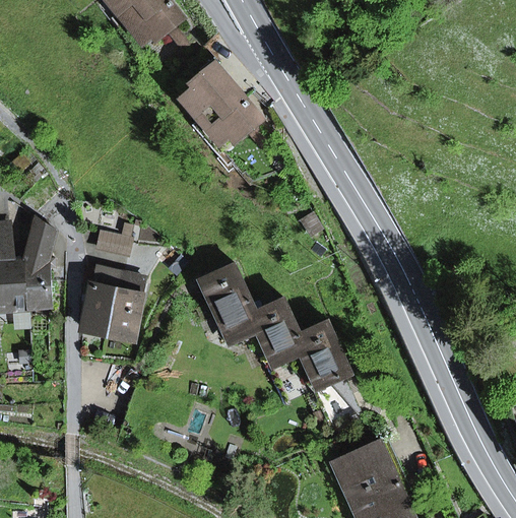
[(172,23),(181,17),(167,0),(106,0),(116,12),(121,8),(135,25),(139,21),(150,35),(153,39),(166,29),(180,47),(187,42),(172,23)]
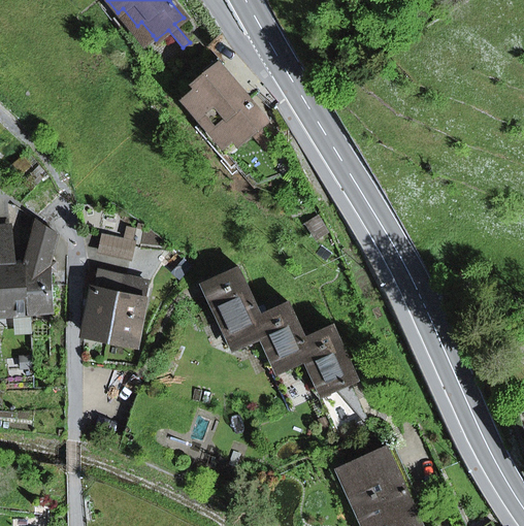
[(141,22),(137,26),(123,8),(118,12),(142,43),(153,35),(141,22)]
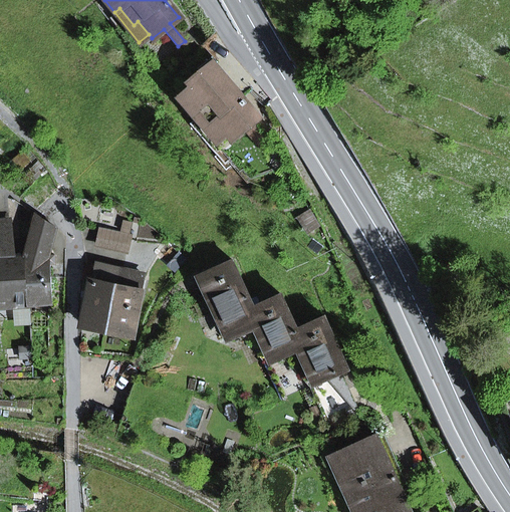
[(250,122),(257,116),(237,93),(230,85),(211,62),(215,58),(210,53),(195,67),(198,70),(186,81),(190,85),(177,96),(191,112),(196,108),(208,123),(213,119),(224,133),(230,140),(243,129),(257,146),(264,140),(250,122)]
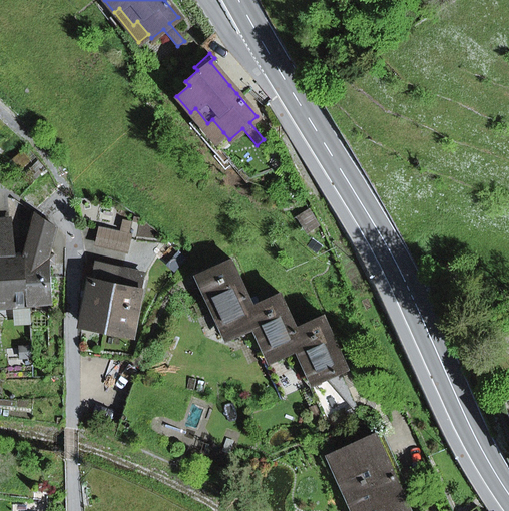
[(214,140),(223,132),(212,119),(207,123),(195,108),(190,112),(214,140)]
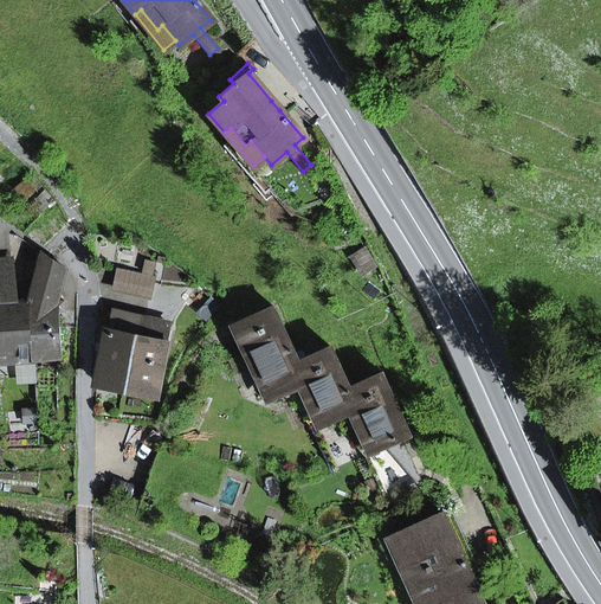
[(349,256),(360,271),(369,264),(360,249),(349,256)]
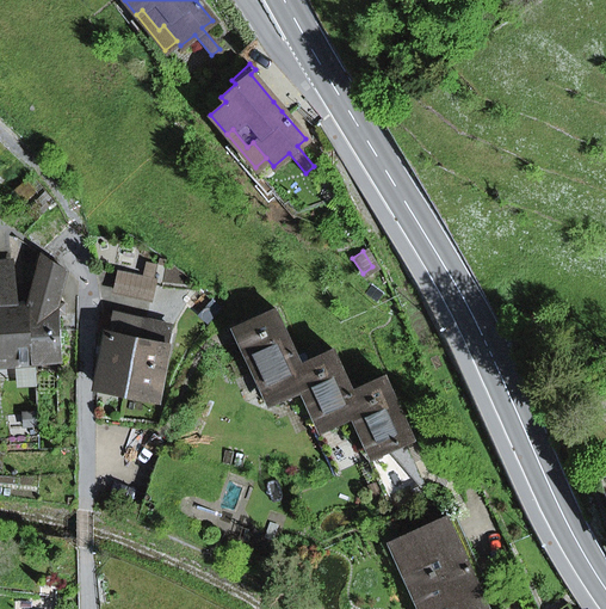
[(54,301),(62,269),(39,254),(29,303),(32,361),(39,361),(54,358),(56,358),(55,312),(63,312),(62,301),(54,301)]
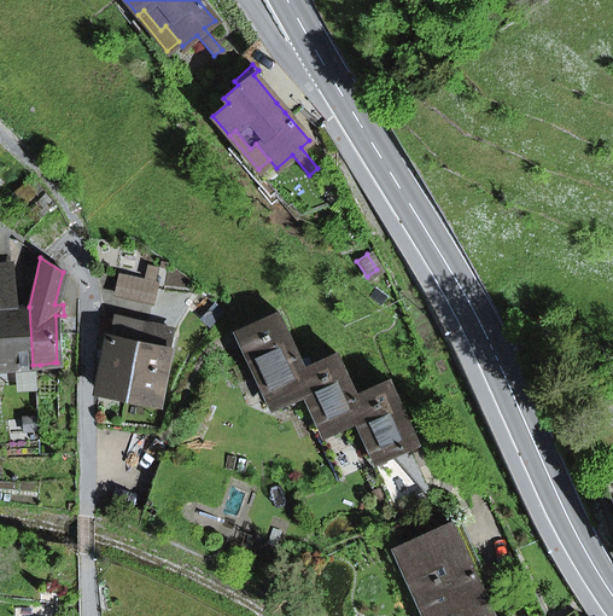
[(0,367),(13,366),(31,366),(33,365),(29,307),(22,307),(22,297),(11,297),(6,263),(0,265),(0,367)]
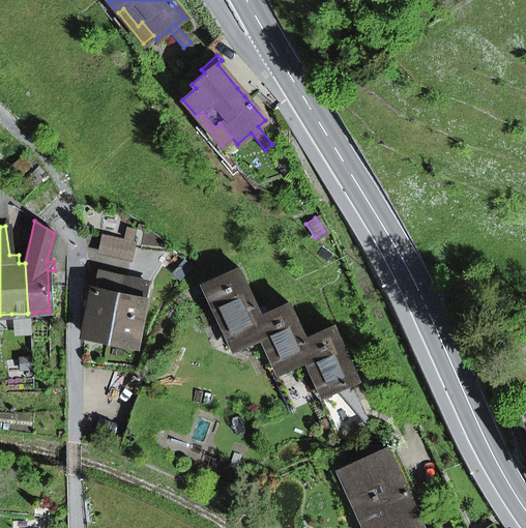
[(98,252),(127,258),(130,241),(101,235),(98,252)]
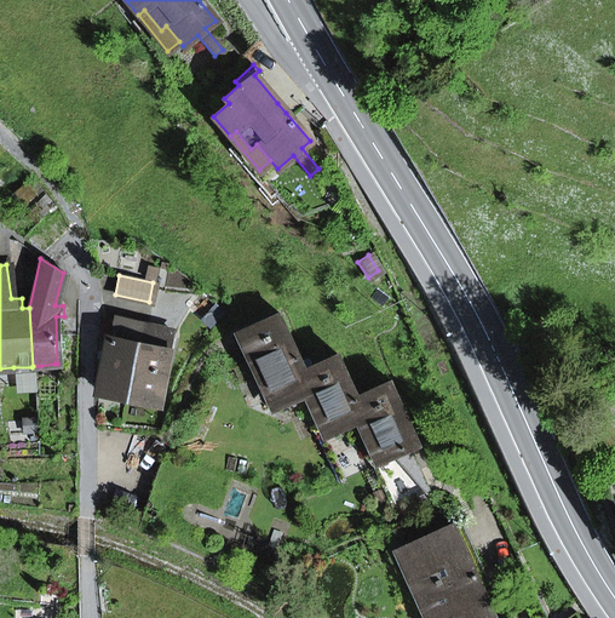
[(183,310),(205,330),(220,312),(199,292),(183,310)]
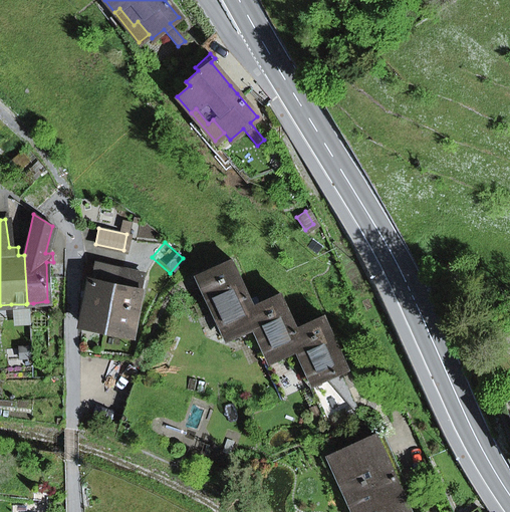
[(248,316),(244,309),(251,306),(230,259),(194,275),(206,302),(212,299),(230,337),(251,328),(252,327),(247,317),(248,316)]
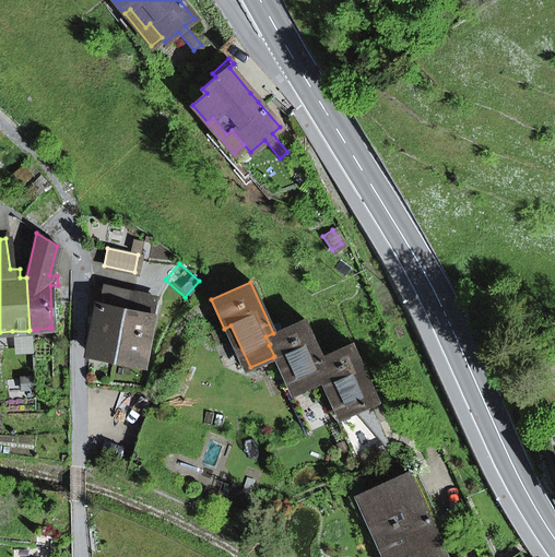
[(101,286),(86,352),(113,357),(128,293),(101,286)]
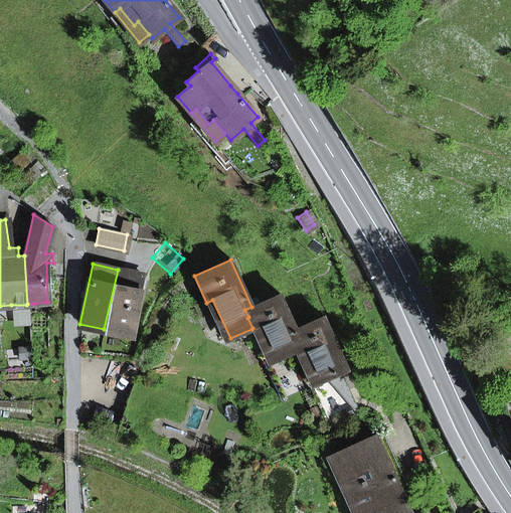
[(118,270),(104,329),(129,334),(142,273),(127,270),(121,269),(121,270),(118,270)]
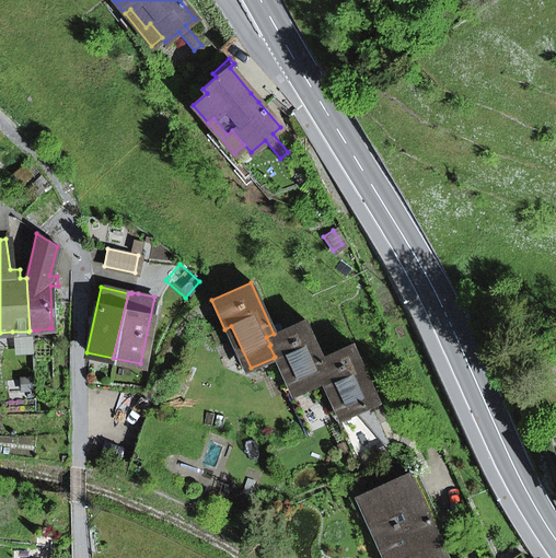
[(317,369),(313,361),(321,358),(304,321),(274,334),(266,337),(270,345),(269,346),(275,357),(274,358),(291,395),(321,382),(322,382),(316,370),(317,369)]
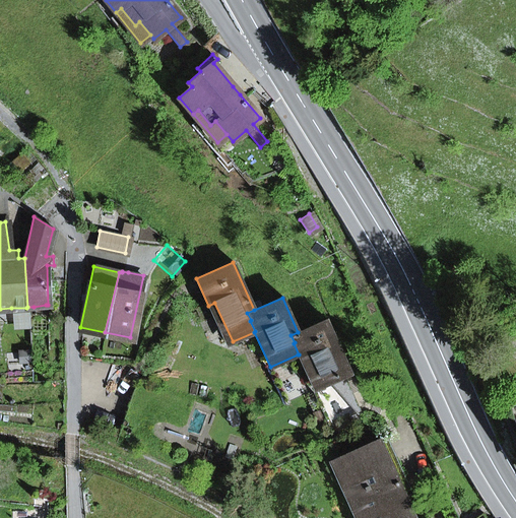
[(11,326),(26,325),(26,308),(11,308),(11,326)]
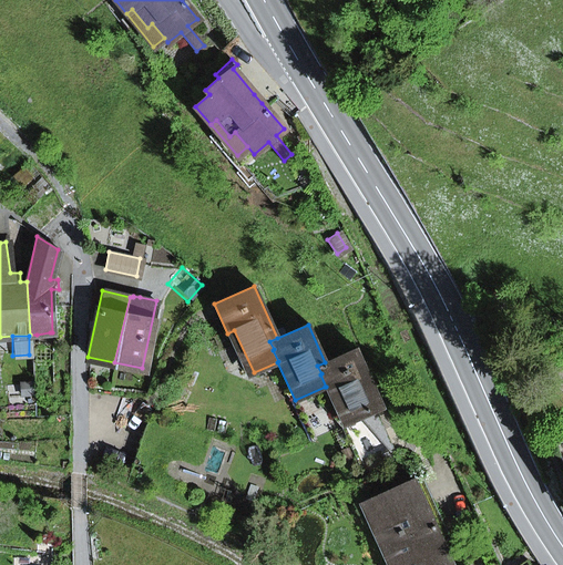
[(382,407),(355,349),(325,362),(317,366),(321,373),(320,375),(326,387),(325,387),(343,425),(359,418),(375,411),(382,407)]
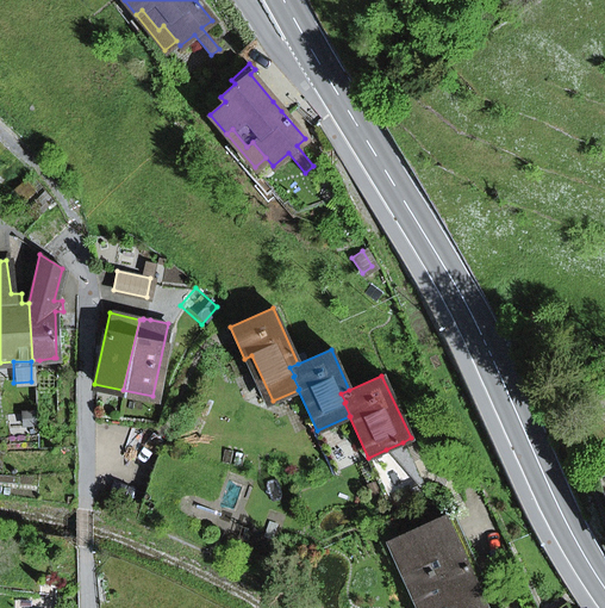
[(417,485),(420,483),(403,442),(386,450),(417,485)]
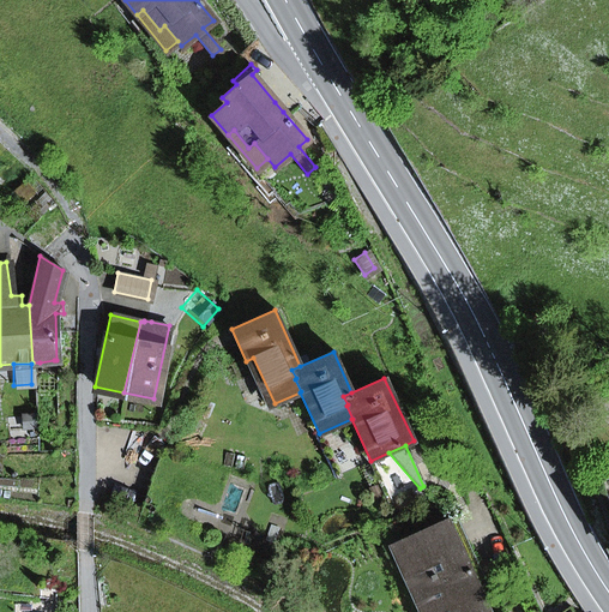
[(417,611),(483,611),(488,610),(446,519),(387,545),(417,611)]
